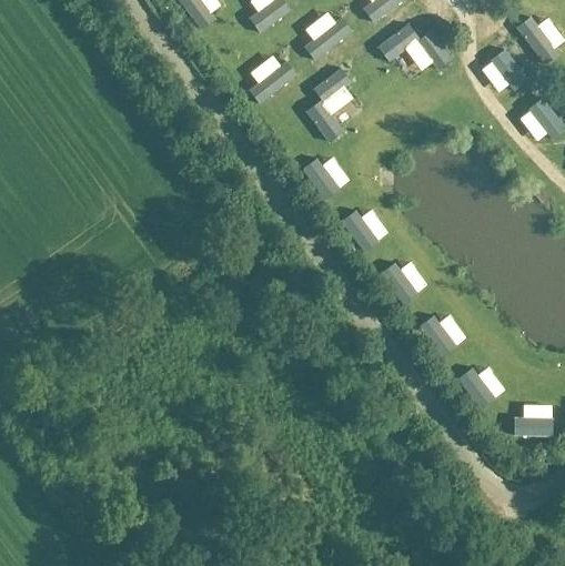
[(179,0),(202,31),(217,20),(201,0),(179,0)]
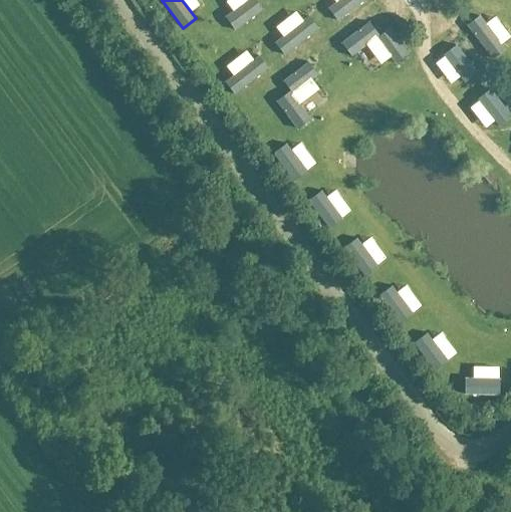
[(248,0),(226,17),(235,29),(264,9),(257,0),(248,0)]
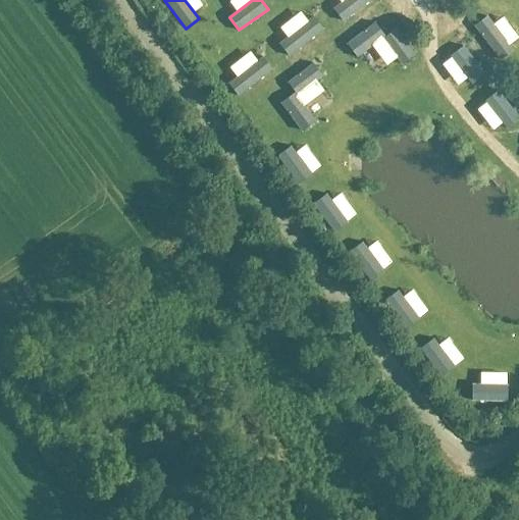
[(336,0),(332,3),(343,16),(363,0),(336,0)]
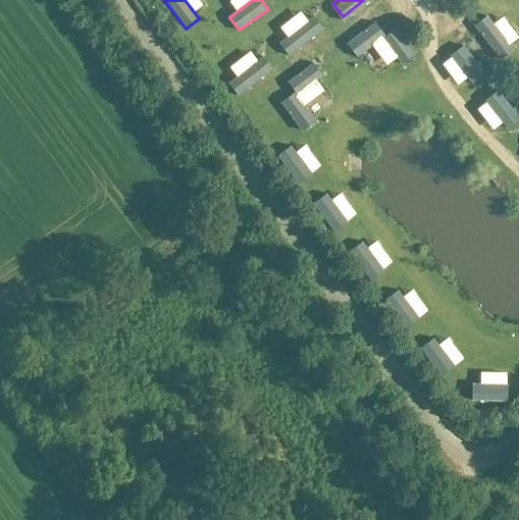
[(488,15),(475,26),(501,60),(514,50),(488,15)]
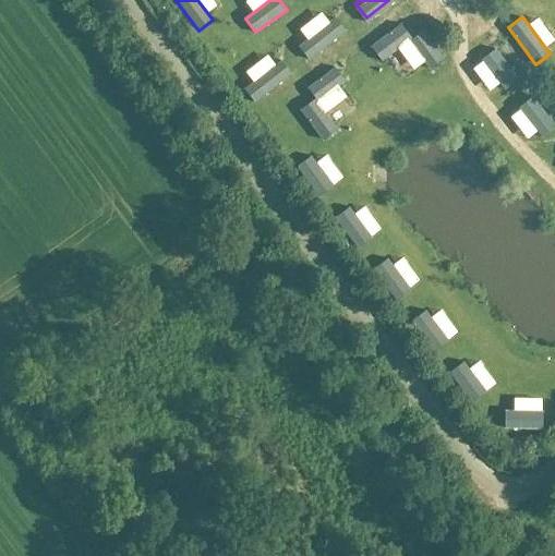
[(338,17),(301,46),(311,59),(348,32),(338,17)]
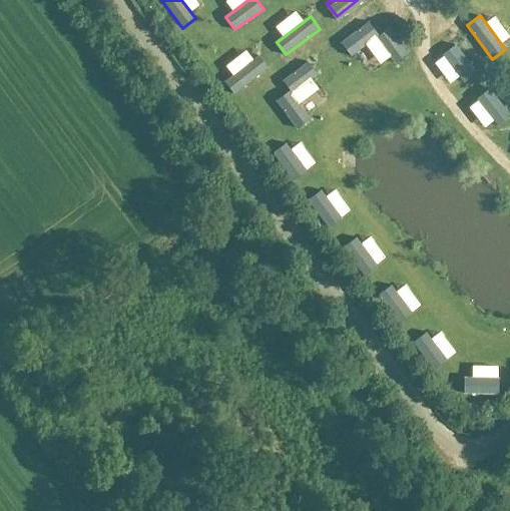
[(369,22),(342,44),(351,56),(377,37),(396,63),(409,54),(390,27),(379,35),(369,22)]
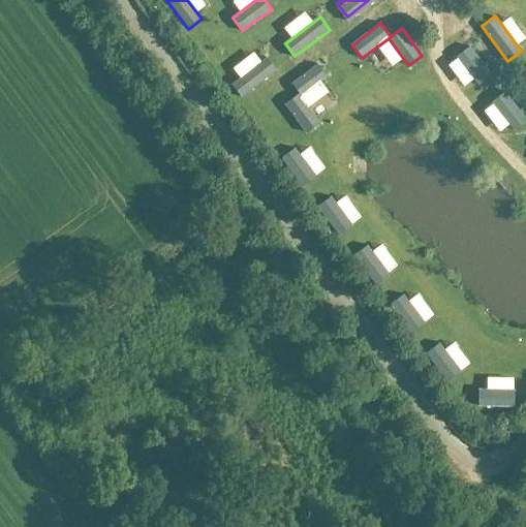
[(471,44),(458,54),(480,83),(493,73),(471,44)]
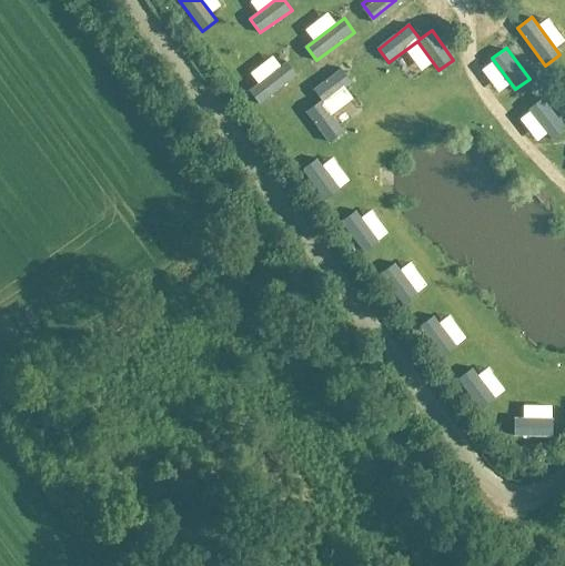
[(288,60),(250,89),(260,103),(299,74),(288,60)]
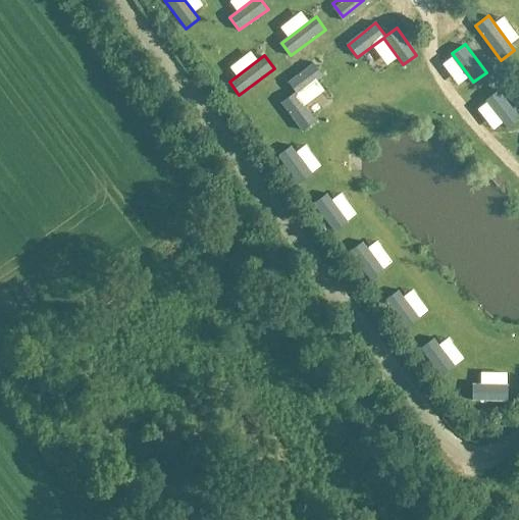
[(295,93),(281,102),(303,131),(316,121),(297,96),(324,75),(315,62),(288,83),(295,93)]
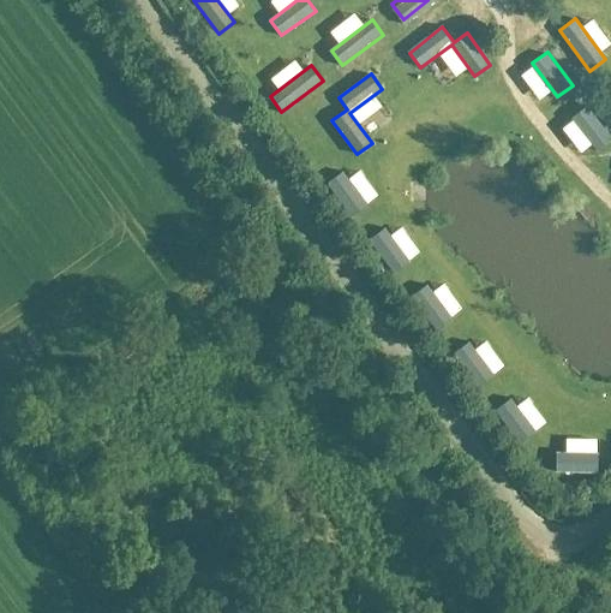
[(588,107),(573,118),(598,152),(610,143),(610,136),(588,107)]
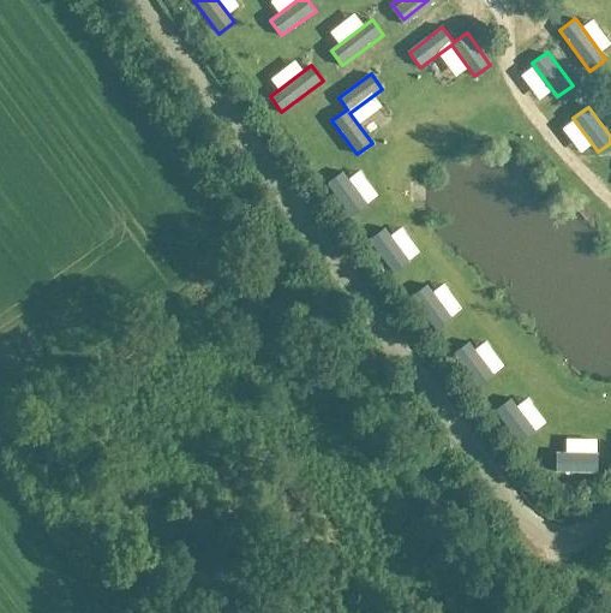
[(343,172),(328,183),(353,216),(367,206),(343,172)]
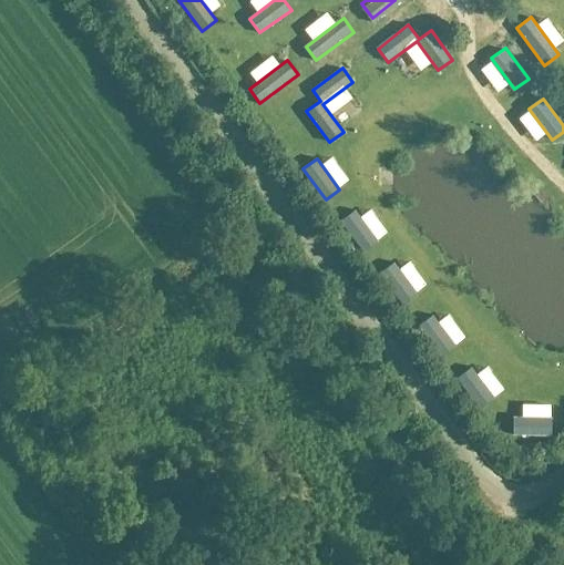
[(356,211),(341,222),(365,253),(379,242),(356,211)]
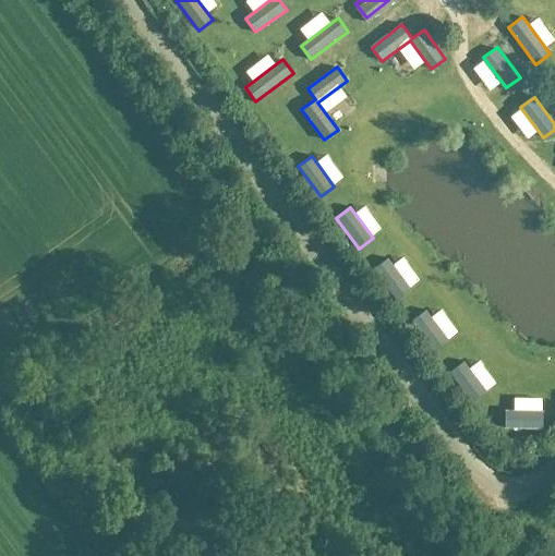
[(388,258),(374,268),(397,300),(411,289),(388,258)]
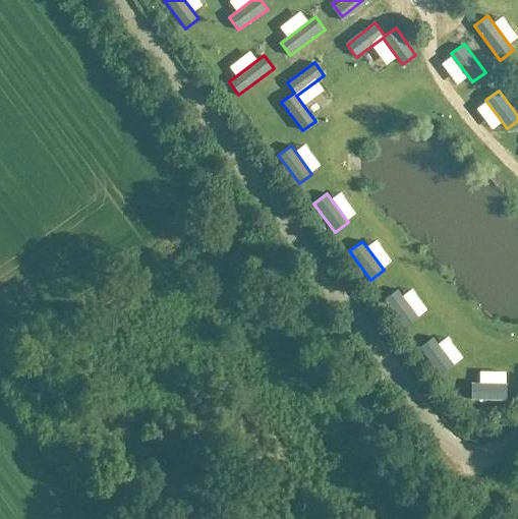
[(398,289),(385,299),(406,328),(419,318),(398,289)]
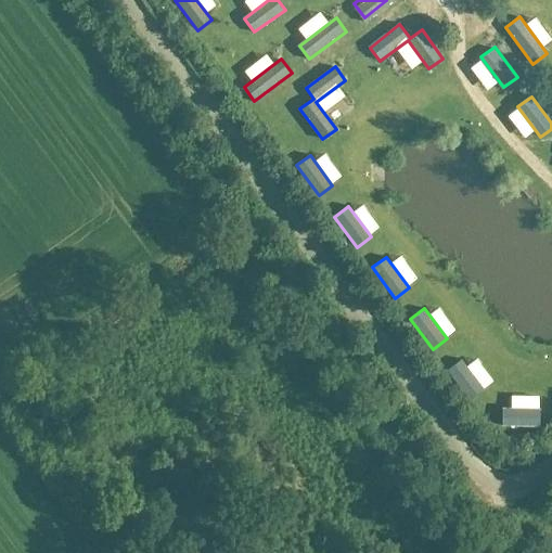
[(462,360),(448,371),(471,401),(485,391),(462,360)]
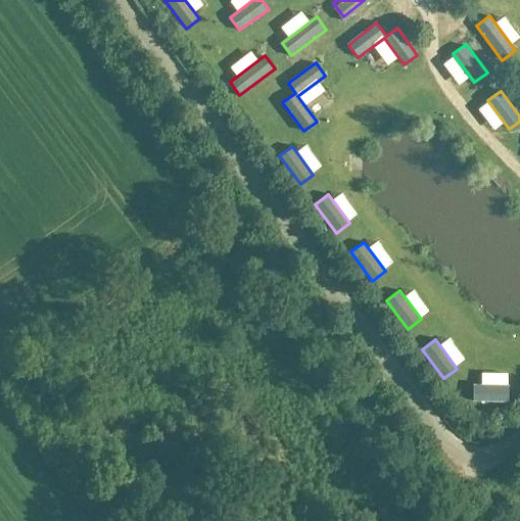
[(474,384),(473,400),(509,401),(510,385),(474,384)]
